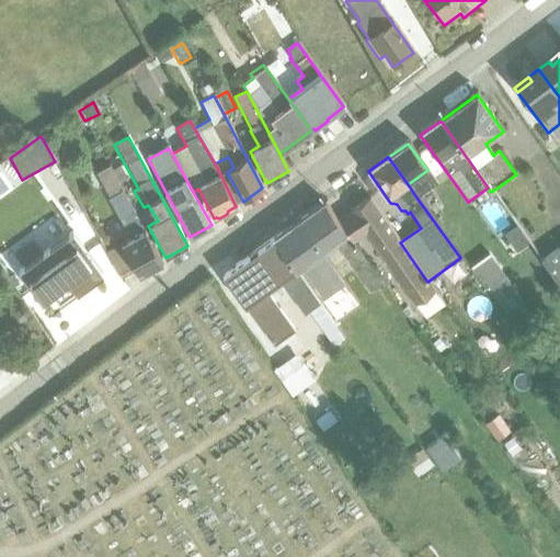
[(121,186),(112,171),(110,167),(96,174),(110,199),(107,200),(129,239),(122,243),(135,268),(139,276),(162,264),(121,186)]
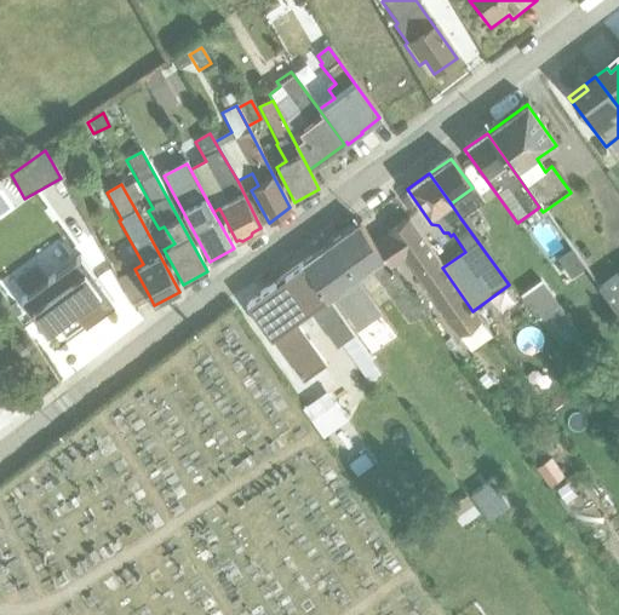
[(124,189),(133,206),(143,201),(133,184),(124,189)]
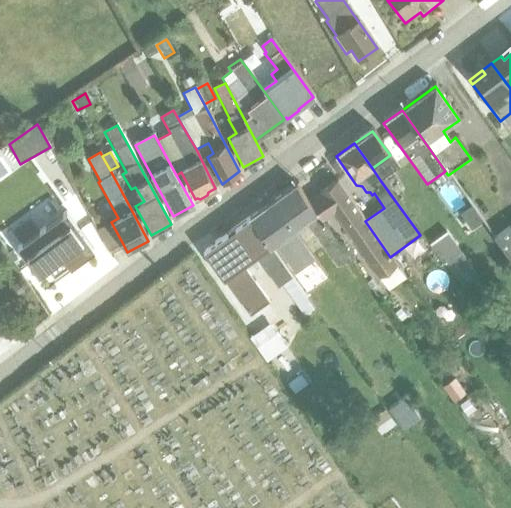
[(372,168),(380,180),(398,167),(390,155),(372,168)]
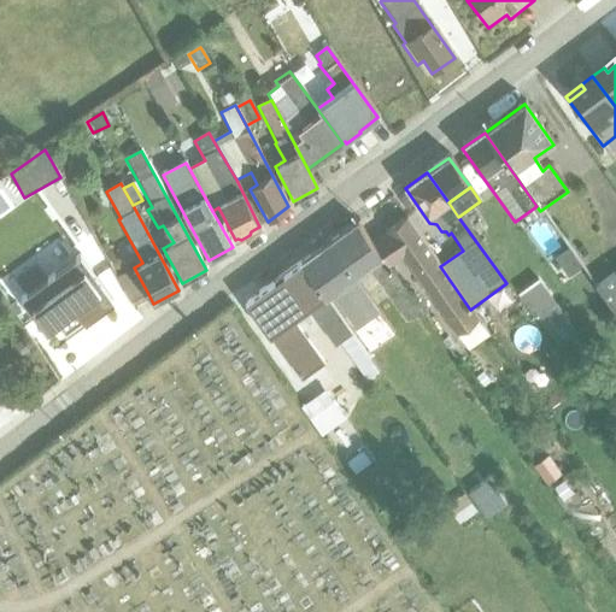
[(371,243),(389,269),(402,259),(468,352),(488,337),(477,322),(479,322),(470,310),(440,266),(406,218),(371,243)]
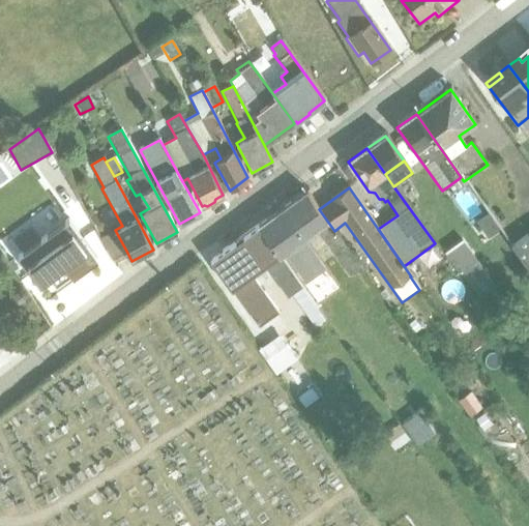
[(282,209),(304,239),(317,231),(336,258),(335,259),(350,279),(362,270),(334,231),(319,209),(306,193),(282,209)]
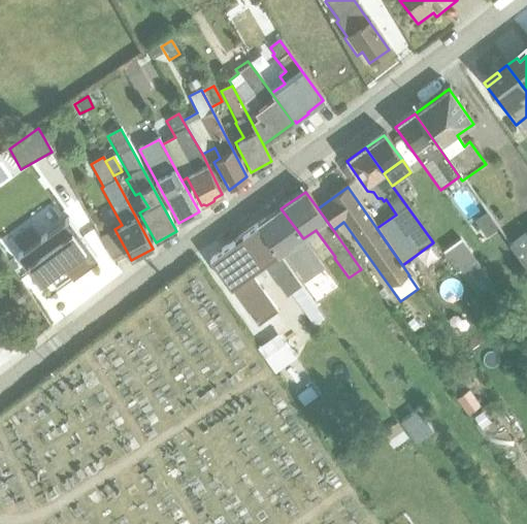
[(257,226),(277,256),(278,257),(282,254),(303,284),(325,269),(303,238),(281,208),(257,226)]
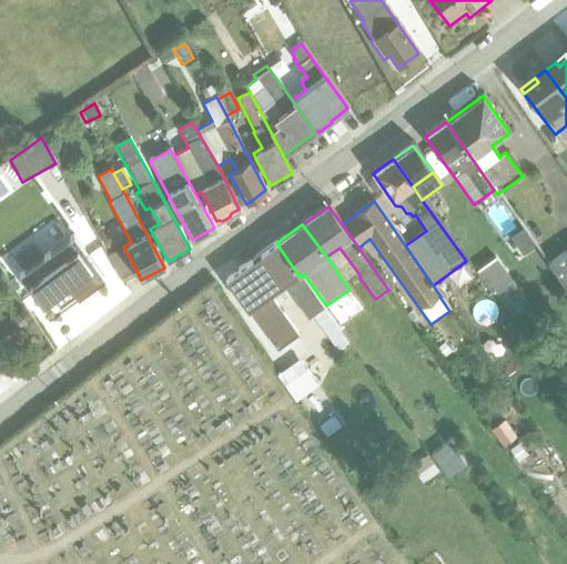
[(523,231),(509,240),(522,257),(534,248),(523,231)]
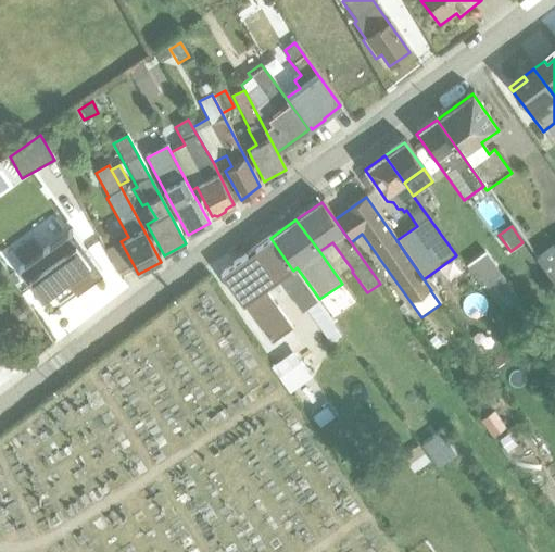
[(469,256),(478,250),(461,227),(452,234),(469,256)]
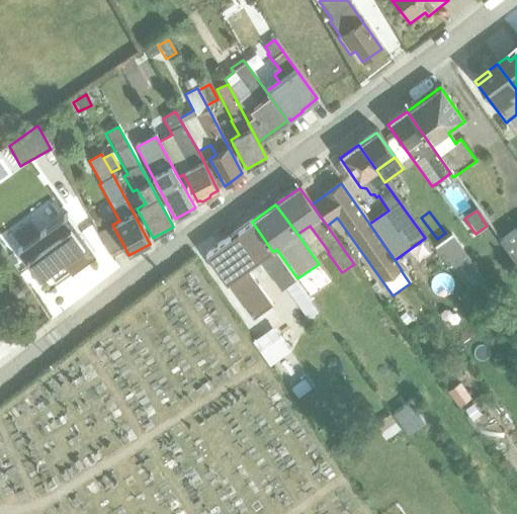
[(38,262),(48,274),(54,283),(94,254),(66,215),(16,250),(29,268),(38,262)]
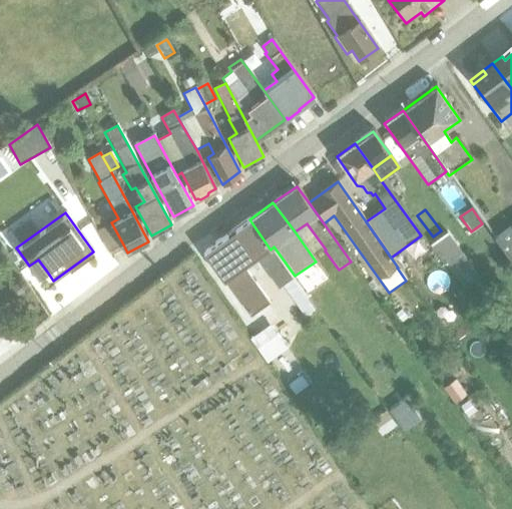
[(270,248),(249,219),(214,245),(215,246),(204,253),(249,317),(270,303),(244,267),(257,258),(270,248)]
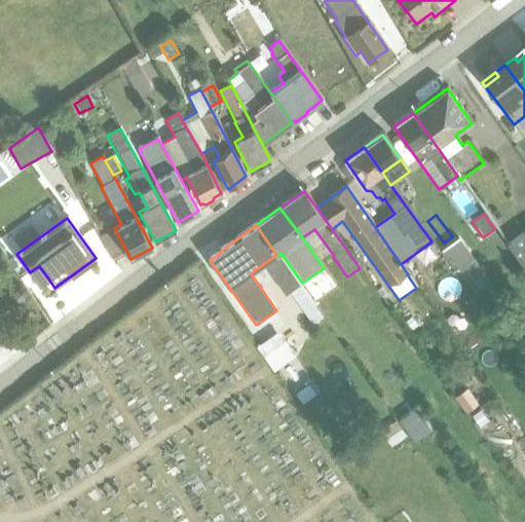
[(126,251),(114,228),(100,236),(112,258),(126,251)]
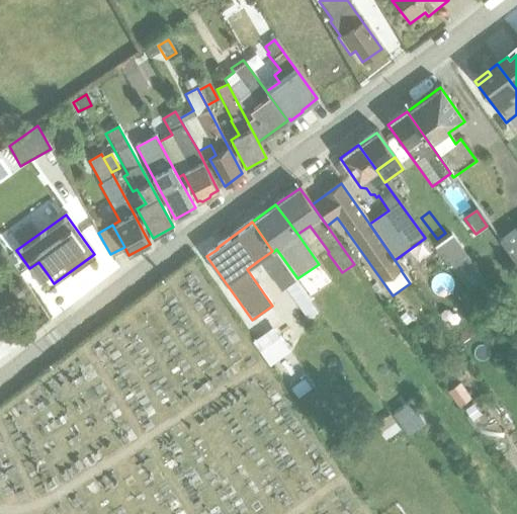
[(516,230),(500,243),(516,267),(516,230)]
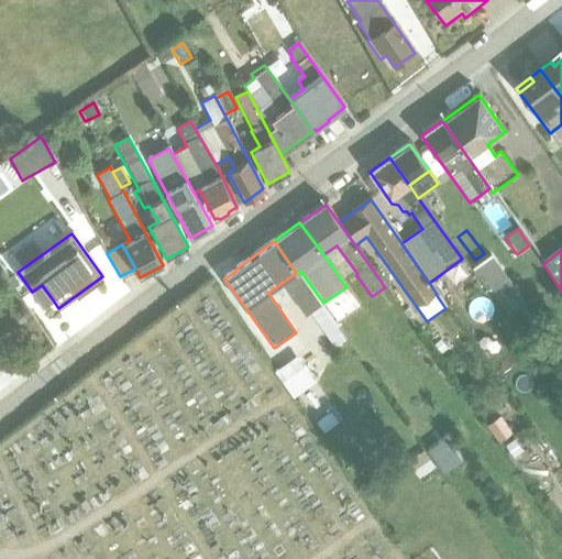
[(492,259),(473,272),(508,318),(526,307),(492,259)]
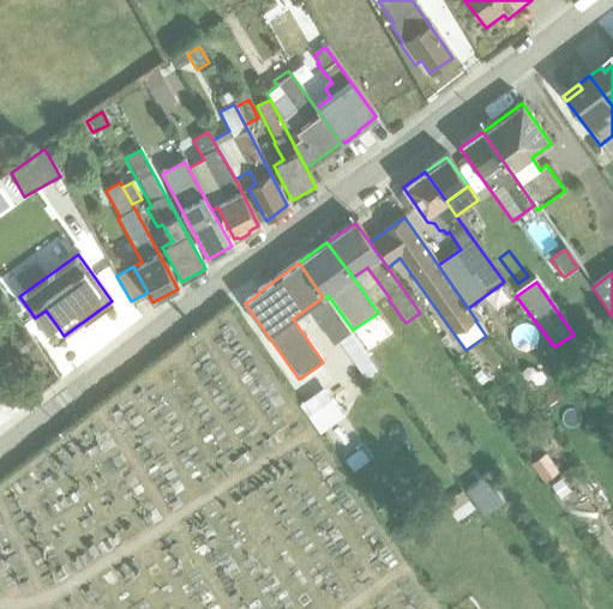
[(323,297),(307,308),(334,345),(338,343),(365,380),(377,372),(324,299),(323,297)]
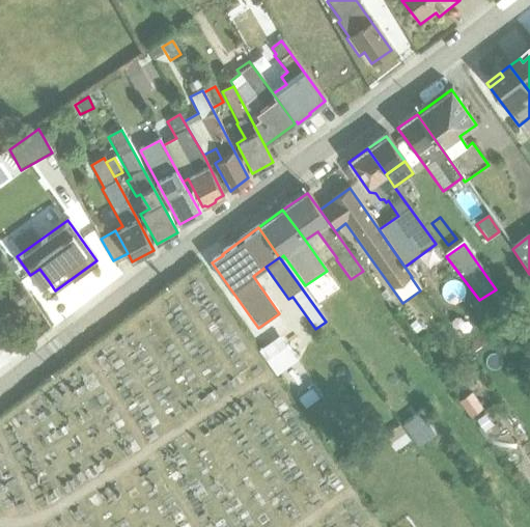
[(39,269),(30,275),(39,288),(49,281),(39,269)]
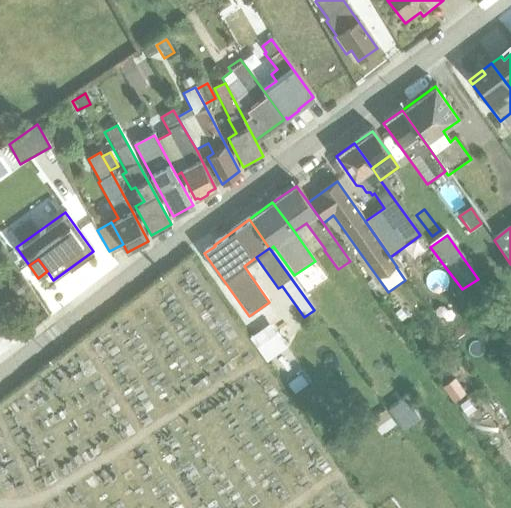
[(269,325),(249,339),(266,363),(287,349),(269,325)]
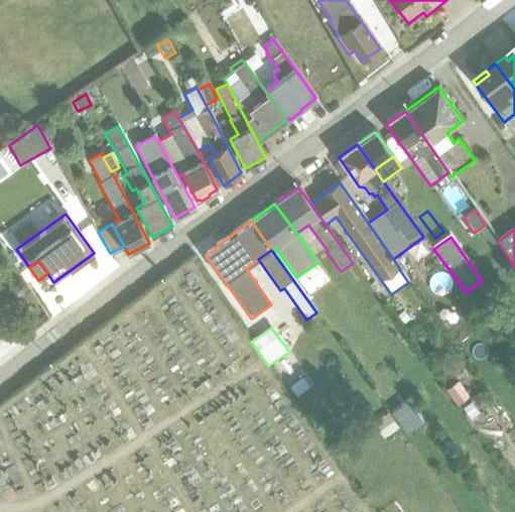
[(282,385),(298,381),(295,369),(279,373),(282,385)]
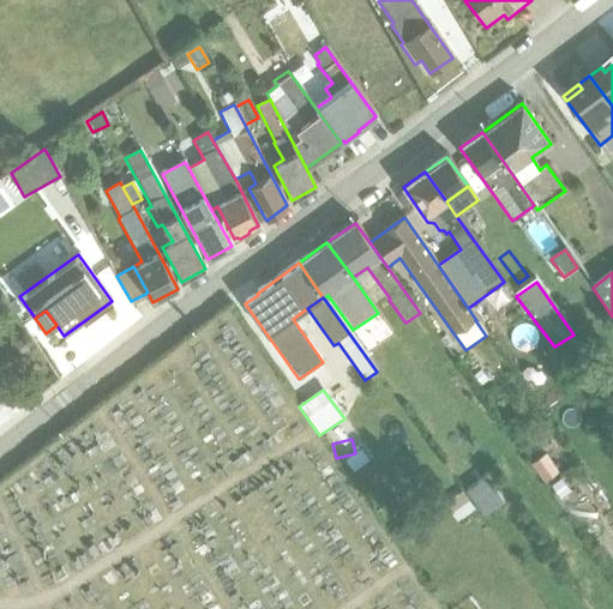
[(545,457),(530,466),(545,484),(558,476),(545,457)]
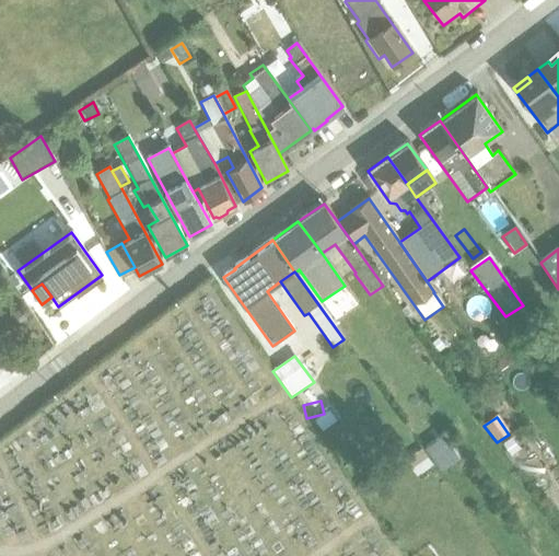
[(443,437),(424,450),(440,473),(458,460),(443,437)]
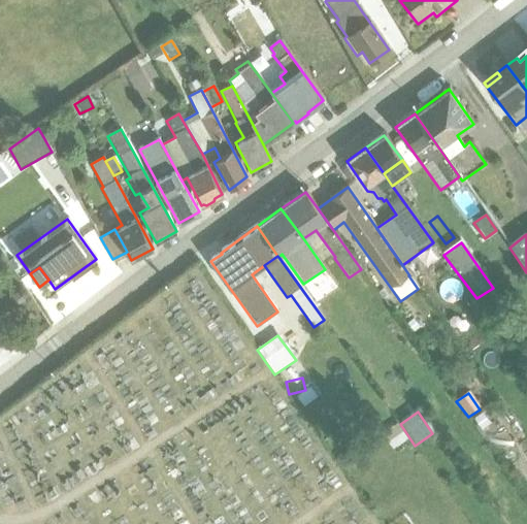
[(397,424),(382,435),(393,452),(408,440),(397,424)]
